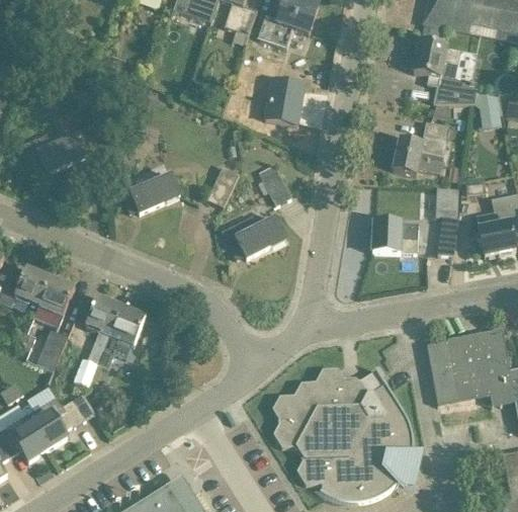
[(175,0),(173,8),(210,20),(217,0),(175,0)]
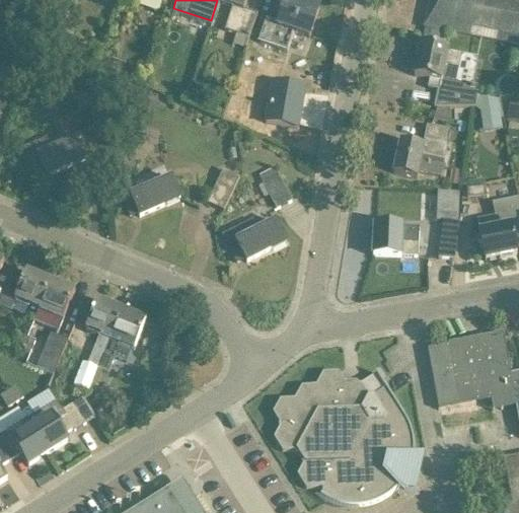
[(224,0),(232,3),(225,26),(236,30),(233,41),(246,45),(257,10),(243,5),(244,0),(224,0)]
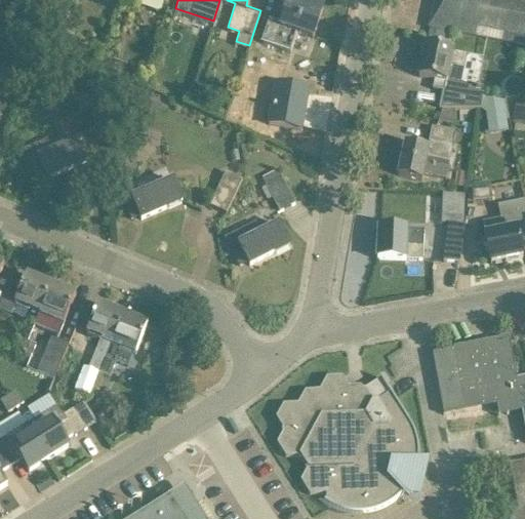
[(313,33),(323,4),(319,3),(319,2),(318,0),(287,0),(281,20),(269,14),(260,39),(290,48),(297,28),(313,33)]
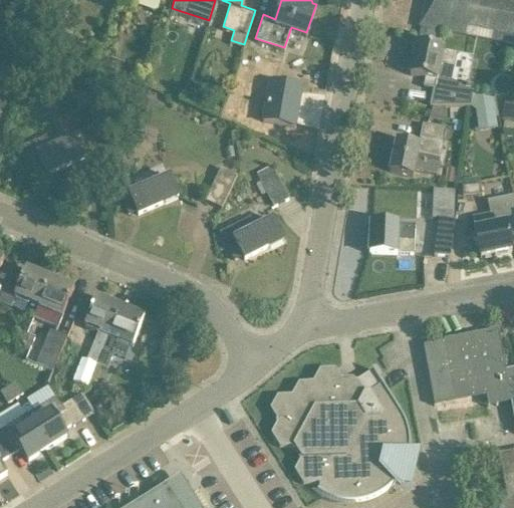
[(425,0),(420,22),(430,24),(513,42),(513,7),(480,0),(425,0)]
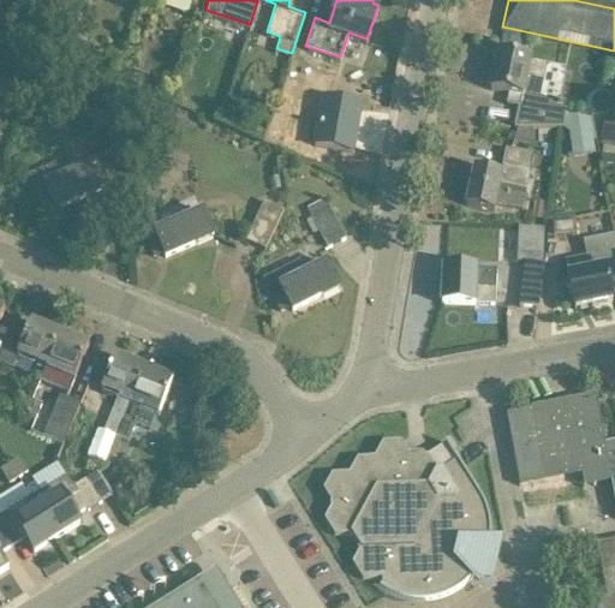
[(530,57),(531,55),(499,48),(490,85),(509,89),(507,99),(519,101),(514,123),(517,123),(532,123),(560,123),(566,100),(538,94),(547,60),(530,57)]
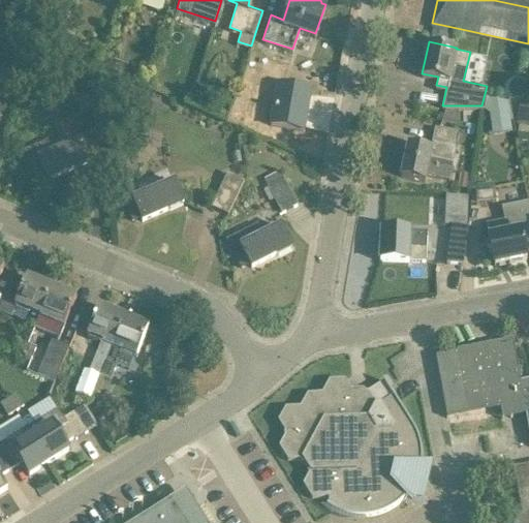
[(74,57),(59,50),(54,60),(69,67),(74,57)]
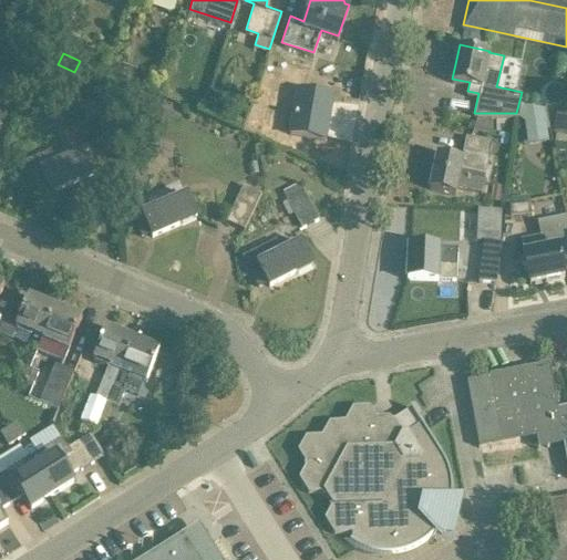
[(566,62),(566,56),(554,54),(550,70),(565,73),(566,62)]
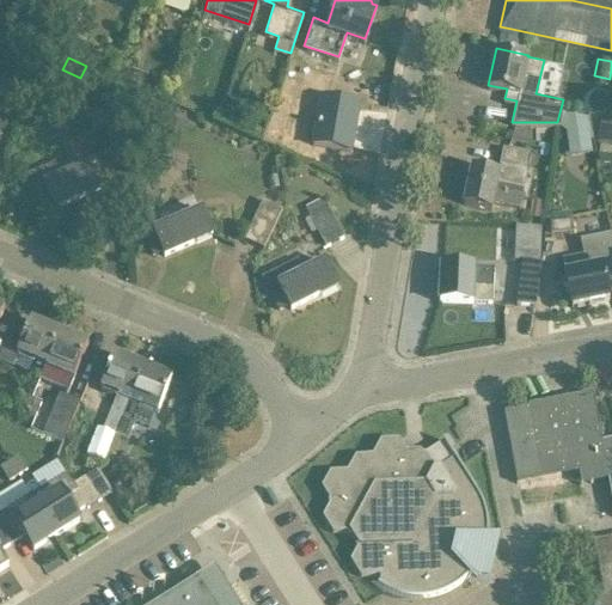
[(319,91),(311,140),(353,148),(361,98),(319,91)]
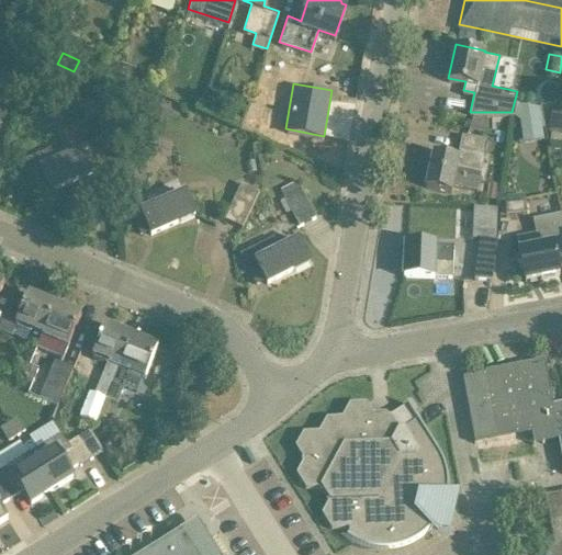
[(548,128),(561,131),(561,109),(552,108),(548,128)]
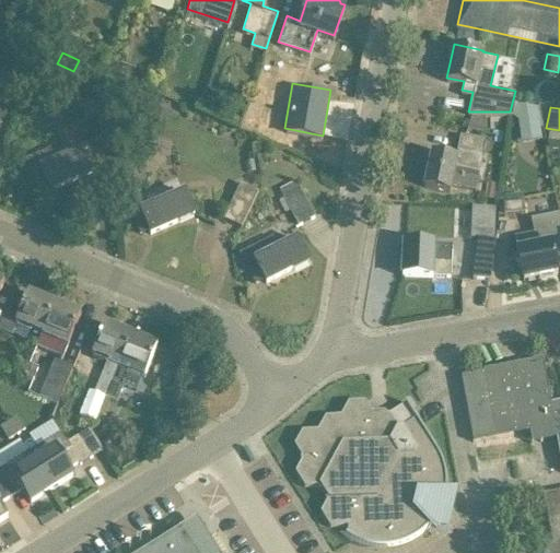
[(481,128),(485,112),(470,112),(468,126),(481,128)]
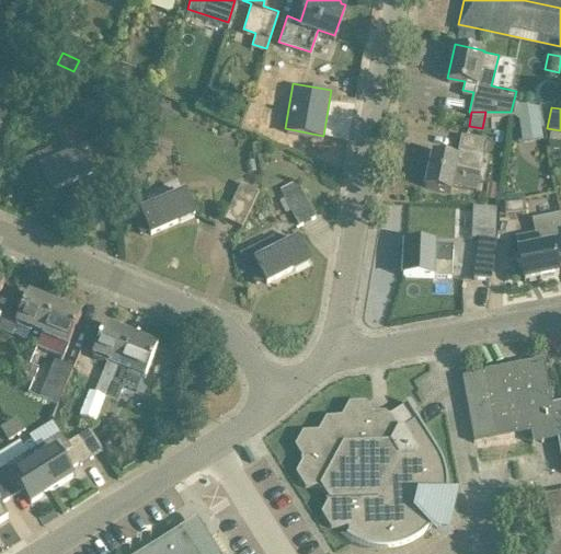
[(518,116),(521,130),(540,127),(539,114),(518,116)]
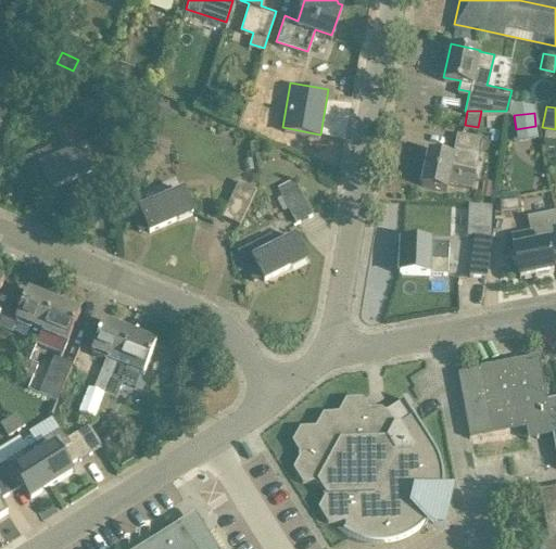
[(471,184),(475,168),(482,136),(457,130),(453,153),(428,148),(421,181),(445,187),(447,180),(471,184)]
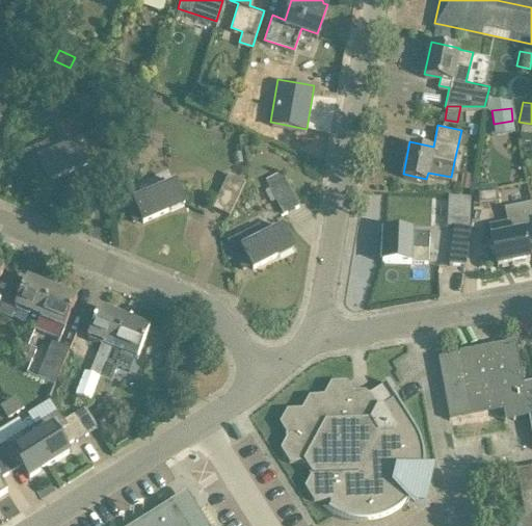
[(48,138),(26,148),(38,177),(46,174),(48,178),(49,177),(88,159),(101,154),(90,132),(53,149),(48,138)]
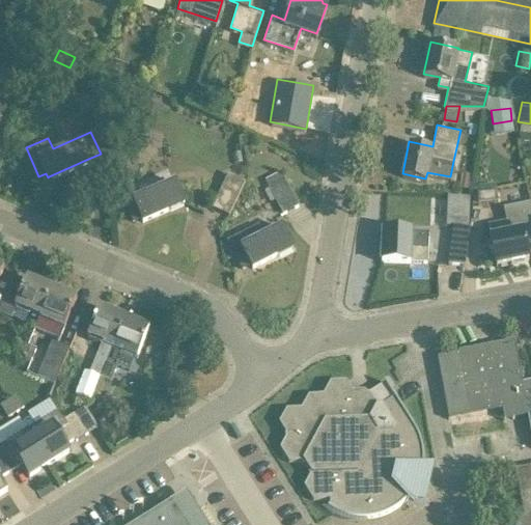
[(266,175),(283,210),(298,201),(280,168),(266,175)]
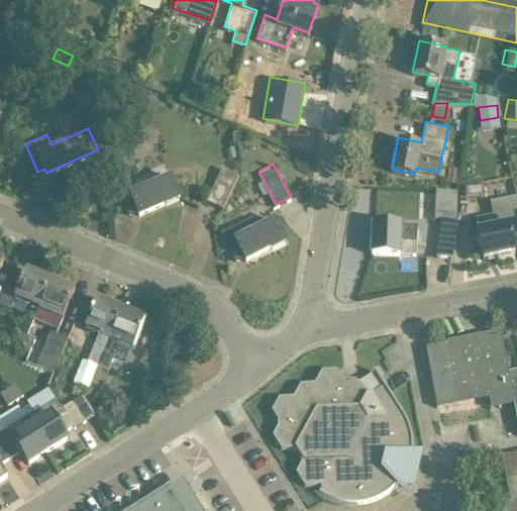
[(222,165),(215,180),(206,198),(223,206),(238,173),(222,165)]
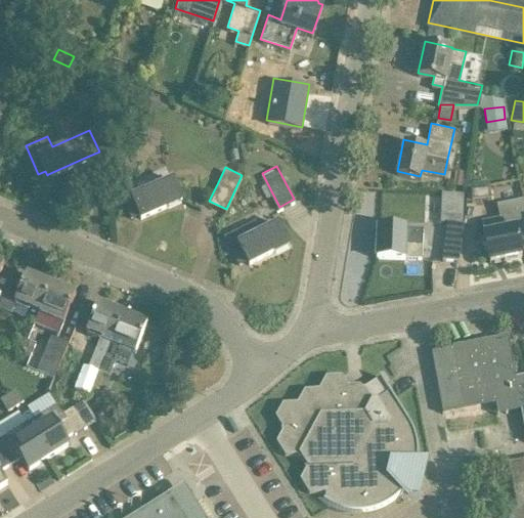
[(466,169),(455,167),(453,181),(463,182),(466,169)]
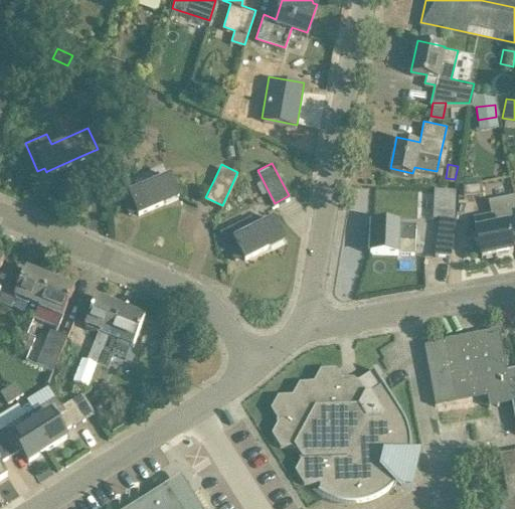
[(128,180),(118,184),(129,210),(137,207),(139,211),(140,210),(177,194),(178,194),(170,173),(132,189),(128,180)]
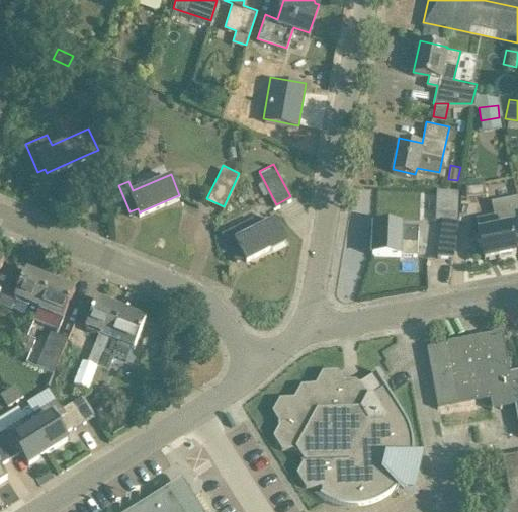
[(466,177),(467,184),(483,183),(482,175),(466,177)]
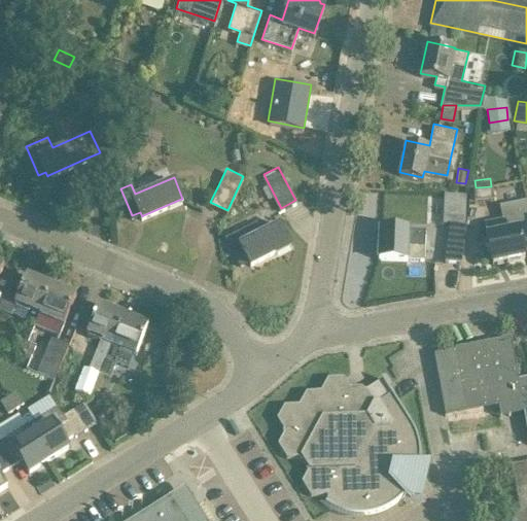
[(472,187),(475,199),(492,197),(491,186),(476,187),(472,187)]
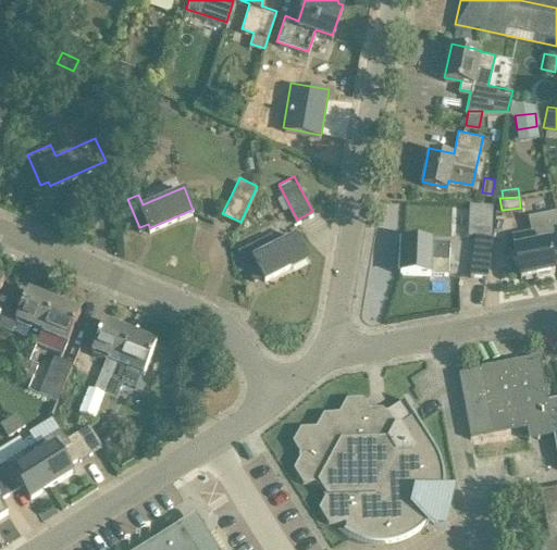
[(469,234),(475,235),(475,233),(492,235),(493,203),(470,203),(469,234)]
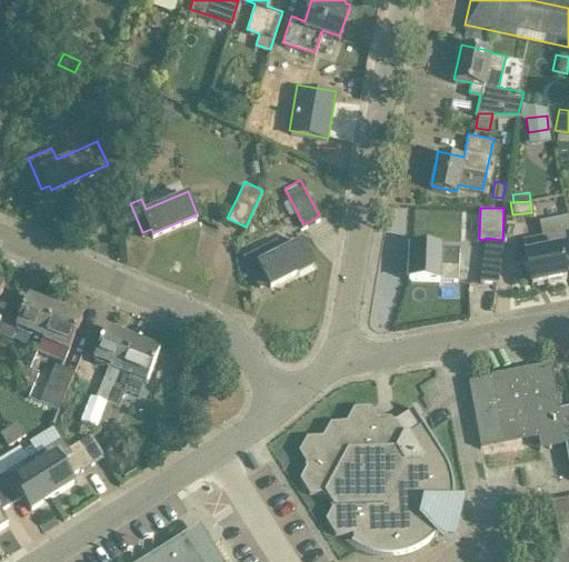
[(526,253),(531,281),(566,273),(562,257),(568,254),(568,220),(568,212),(540,218),(547,249),(526,253)]
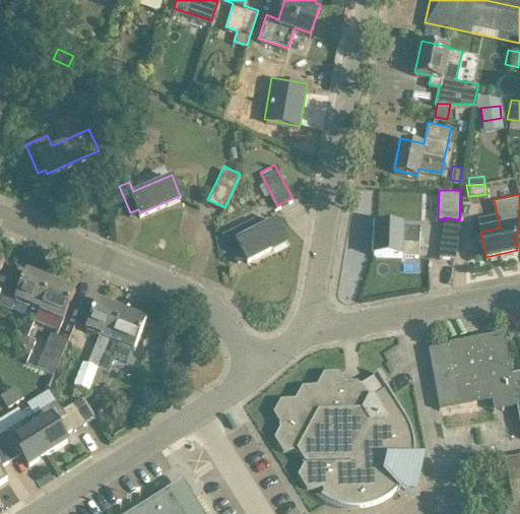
[(275,217),(259,227),(254,216),(223,232),(237,259),(245,255),(247,259),(248,258),(284,239),(286,239),(275,217)]
